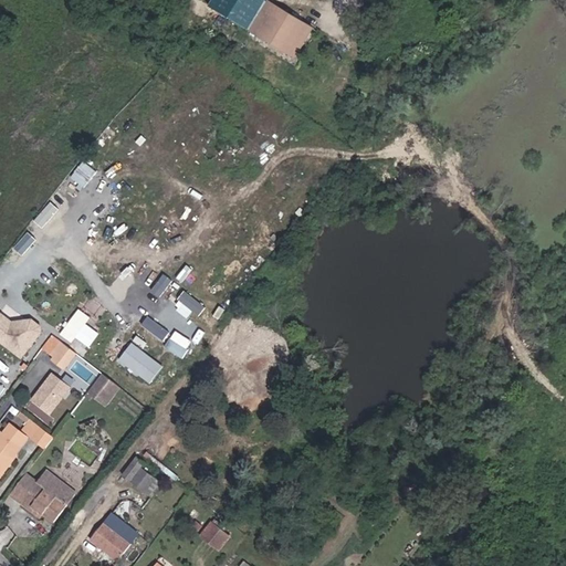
[(313,30),(270,2),(251,31),(295,60),(313,30)]
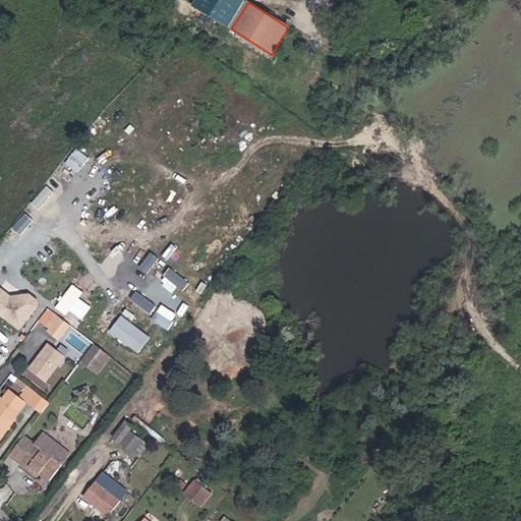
[(45,185),(41,192),(56,200),(60,193),(45,185)]
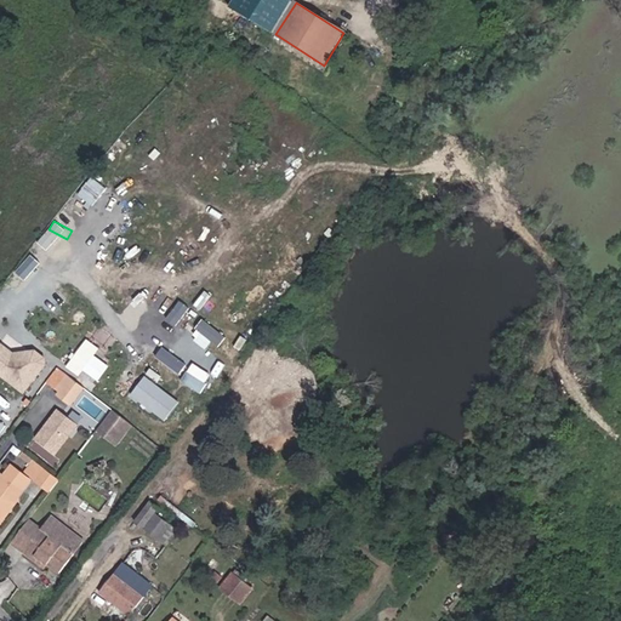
[(83,369),(98,380),(109,364),(95,353),(100,346),(86,336),(67,365),(80,374),(83,369)]
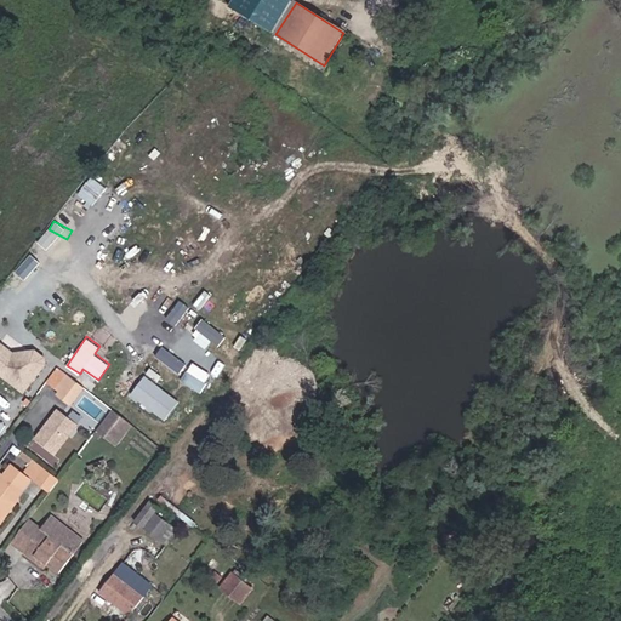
[(0,347),(0,376),(22,393),(43,366),(43,360),(33,353),(28,354),(23,359),(17,360),(0,347)]
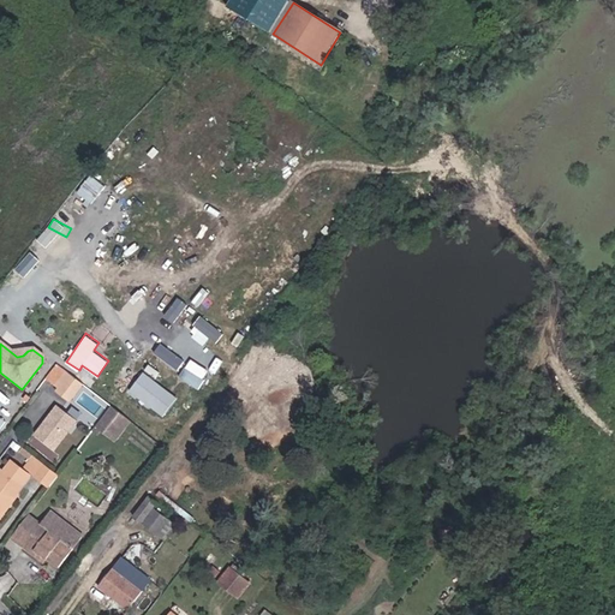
[(64,381),(69,375),(55,365),(45,380),(58,389),(60,386),(64,381)]
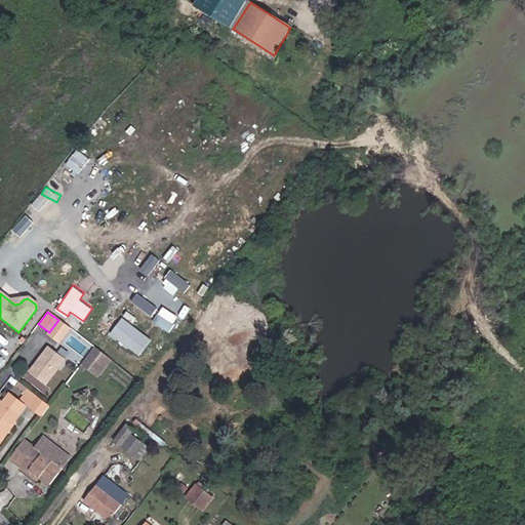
[(48,333),(59,340),(69,328),(58,320),(54,325),(51,329),(49,332),(48,333)]
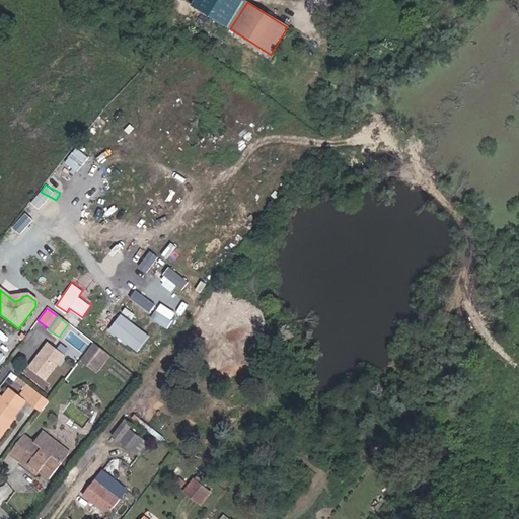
[(61,354),(45,343),(40,351),(40,353),(39,355),(36,354),(27,367),(43,378),(61,354)]
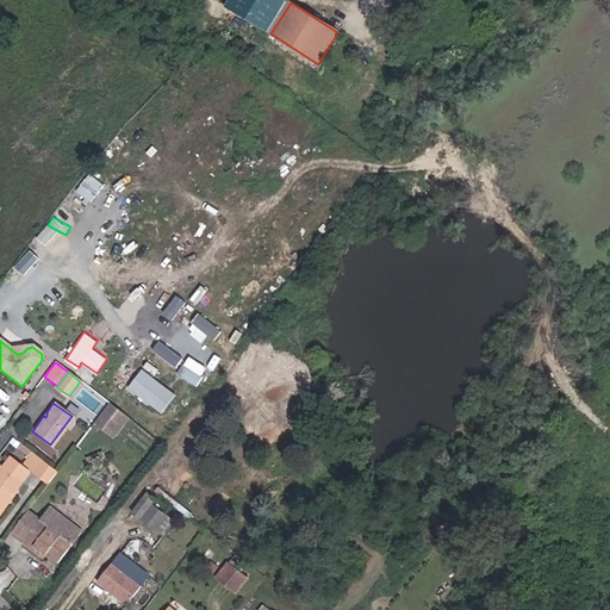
[(109,425),(119,411),(110,404),(99,418),(109,425)]
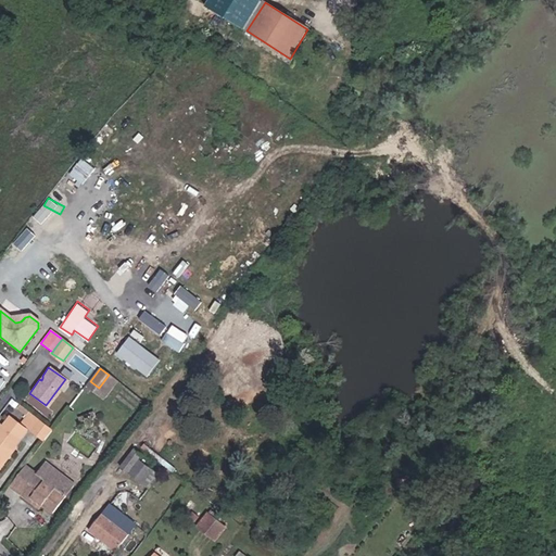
[(115,380),(109,375),(99,388),(90,381),(86,388),(100,400),(115,380)]
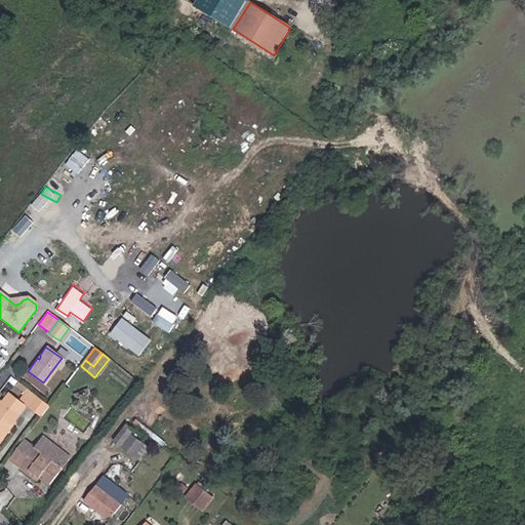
[(87,391),(74,394),(75,399),(88,395),(87,391)]
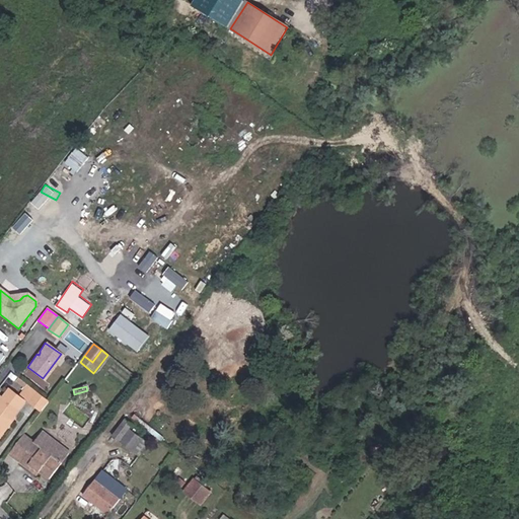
[(8,389),(0,400),(0,435),(25,400),(8,389)]
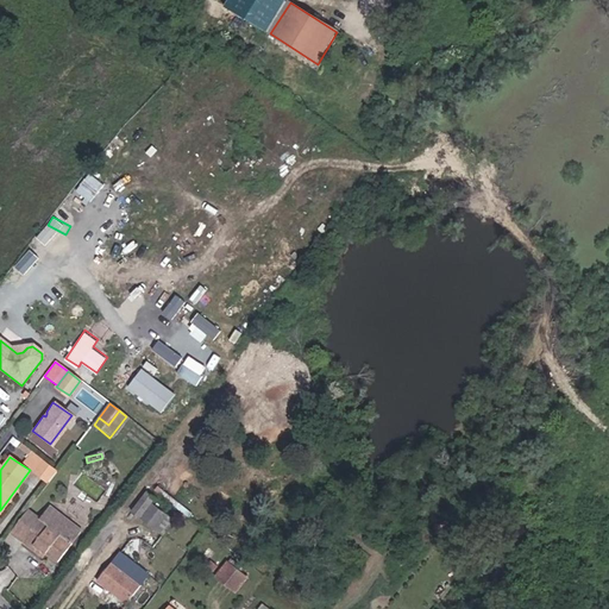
[(35,473),(43,462),(39,459),(31,470),(35,473)]
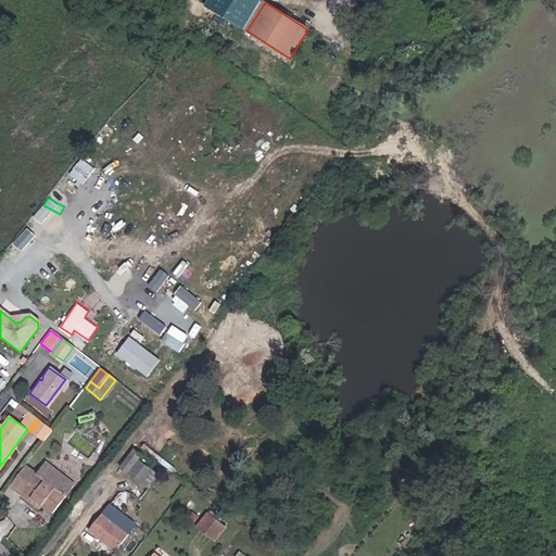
[(32,432),(43,442),(52,431),(39,421),(32,432)]
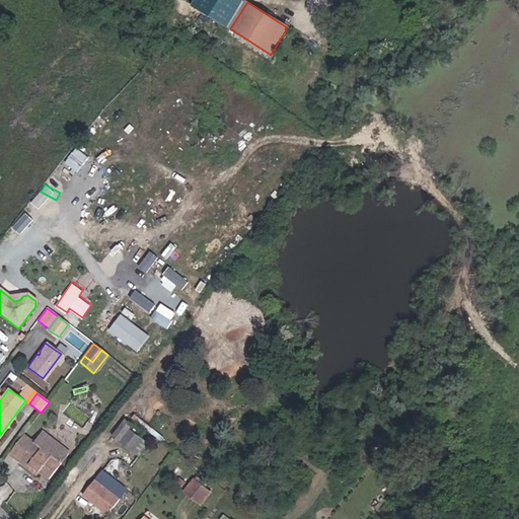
[(120,441),(131,429),(134,425),(126,419),(113,436),(120,441)]
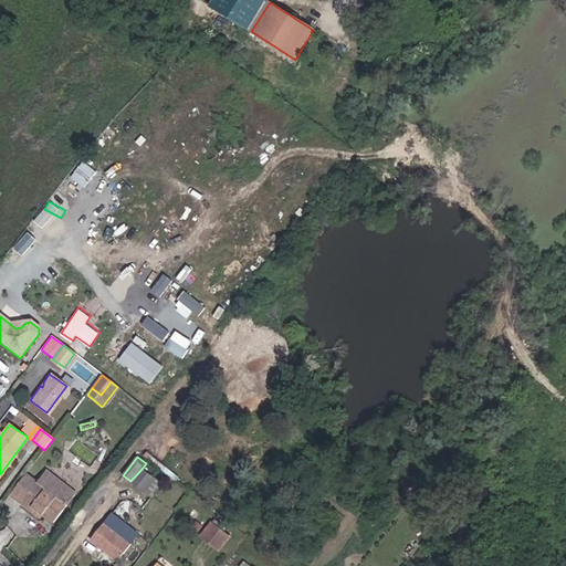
[(34,486),(38,482),(42,477),(44,473),(33,464),(10,495),(21,503),(22,502),(27,496),(30,492),(34,486)]
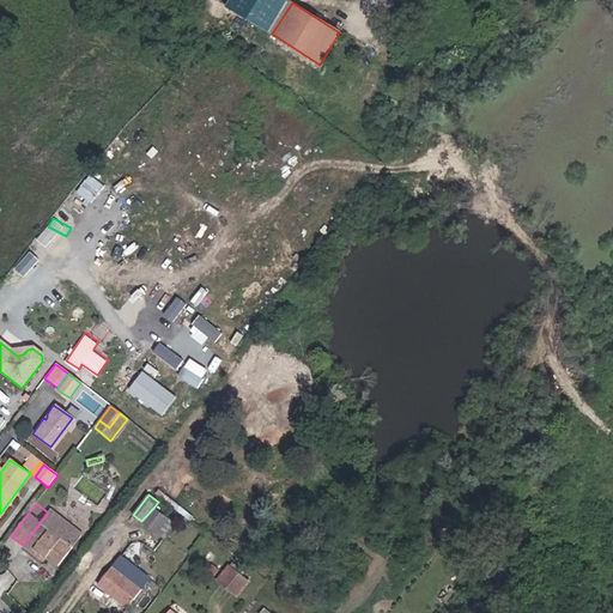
[(163,539),(175,523),(155,507),(141,521),(163,539)]
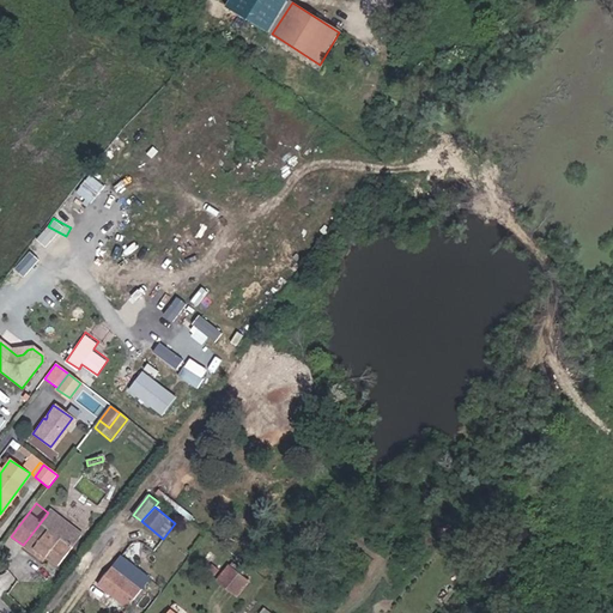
[(79,536),(48,513),(46,516),(41,522),(37,527),(32,533),(29,538),(24,544),(23,545),(26,548),(32,552),(35,548),(38,551),(44,556),(46,557),(58,565),(79,536)]
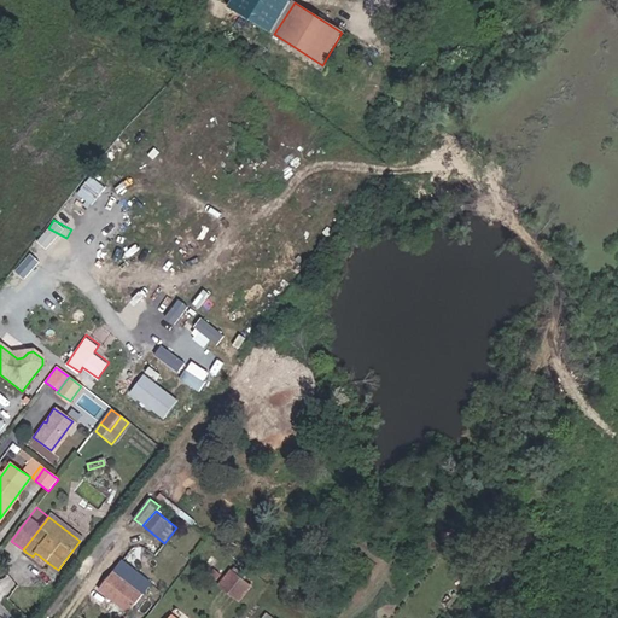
[(35,553),(33,557),(44,565),(46,561),(45,560),(39,555),(35,553)]
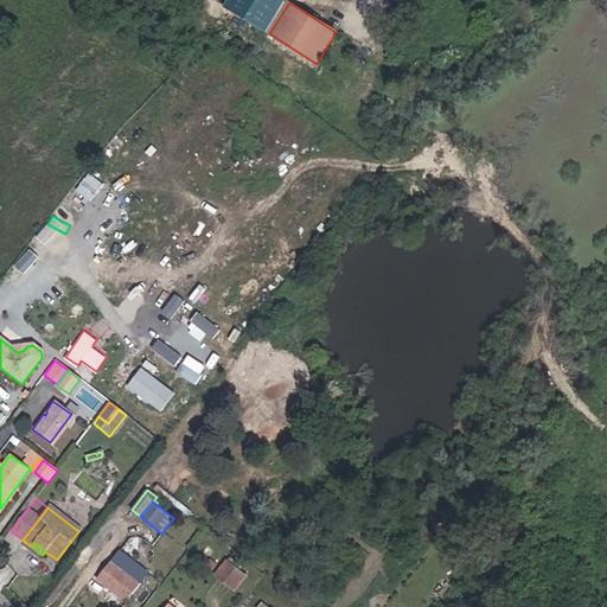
[(120,550),(113,560),(141,582),(148,573),(120,550)]
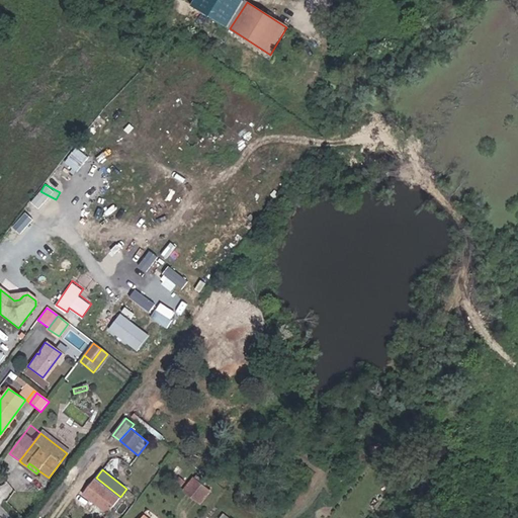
[(201,504),(211,489),(193,476),(182,490),(201,504)]
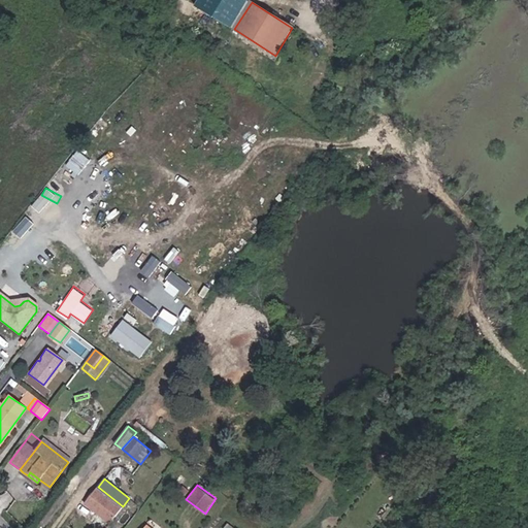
[(123,506),(98,487),(84,504),(108,523),(123,506)]
